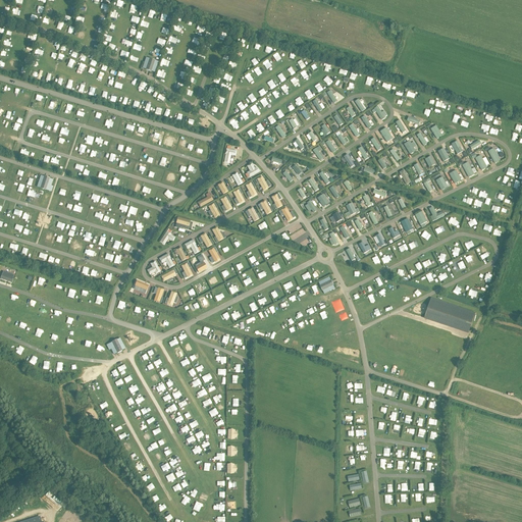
[(146,57),(143,68),(155,72),(158,62),(146,57)]
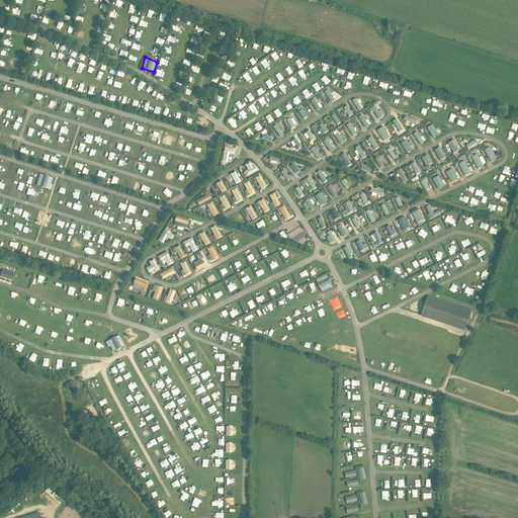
[(325,92),(332,103),(335,100),(328,90),(325,92)]
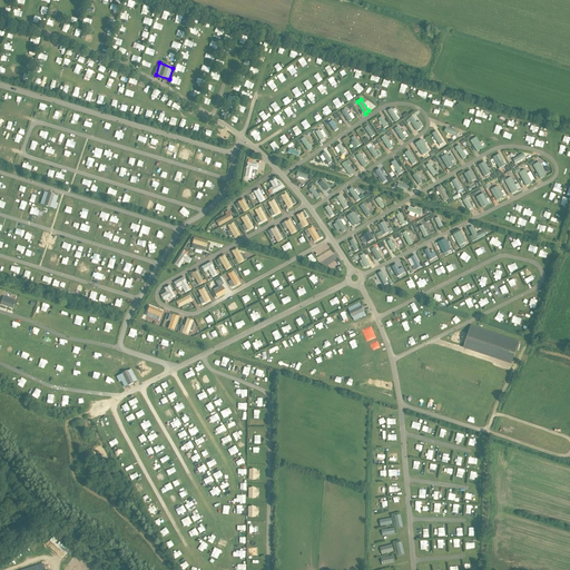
[(387,110),(395,123),(399,119),(392,108),(387,110)]
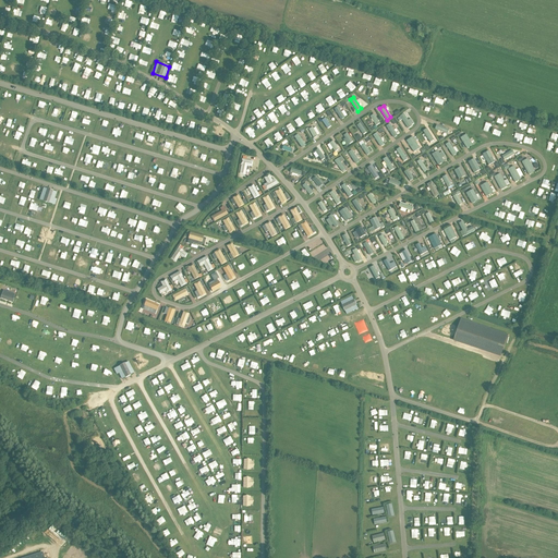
[(335,109),(341,120),(346,118),(339,107),(335,109)]
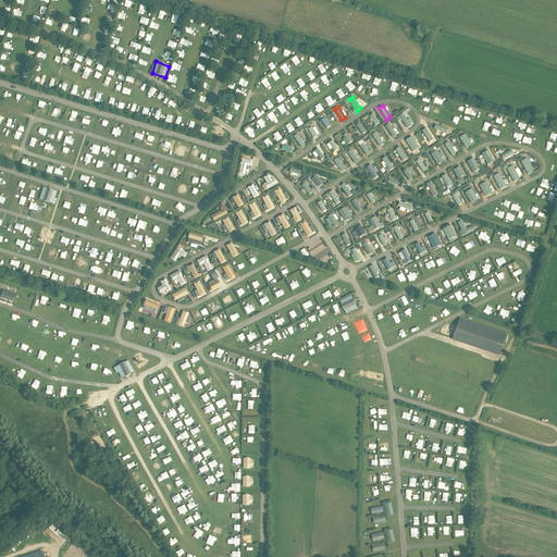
[(401,120),(407,128),(411,126),(411,125),(413,123),(410,119),(408,120),(404,113),(399,115),(399,116),(397,119),(398,121),(401,120)]
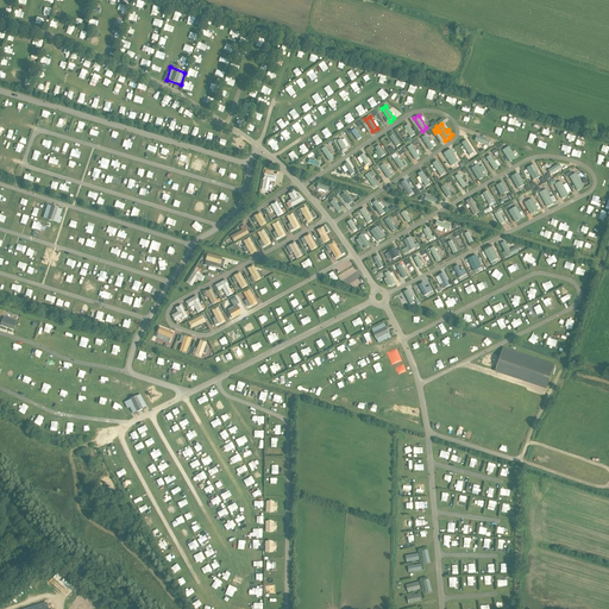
[(405,127),(410,137),(415,135),(408,125),(405,127)]
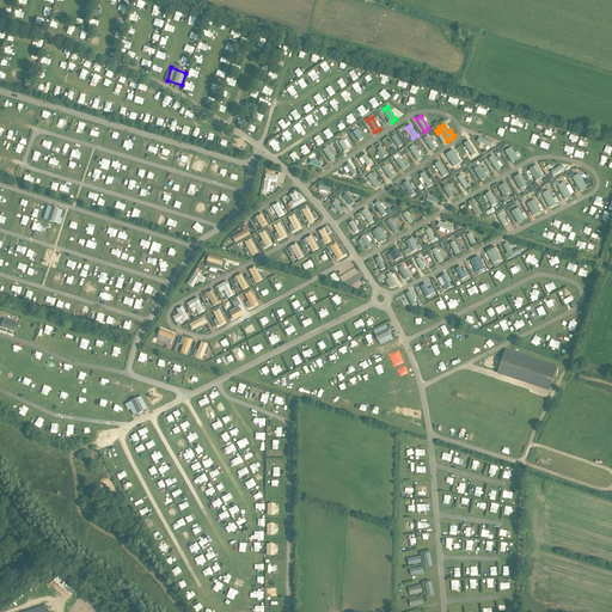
[(353,132),(360,141),(363,139),(357,129),(353,132)]
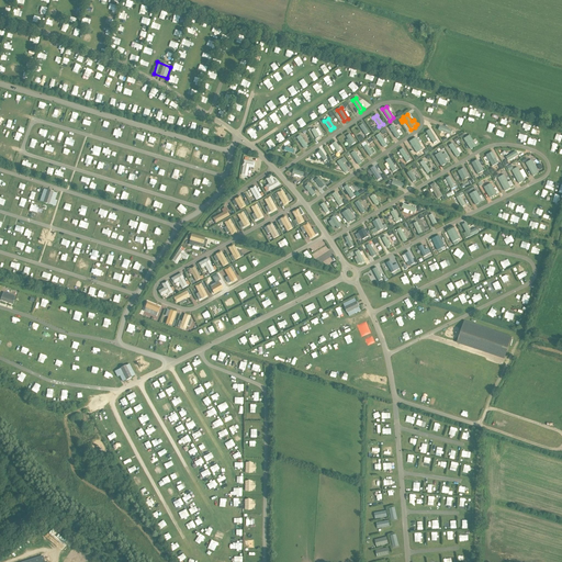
[(360,126),(366,135),(369,133),(363,124),(360,126)]
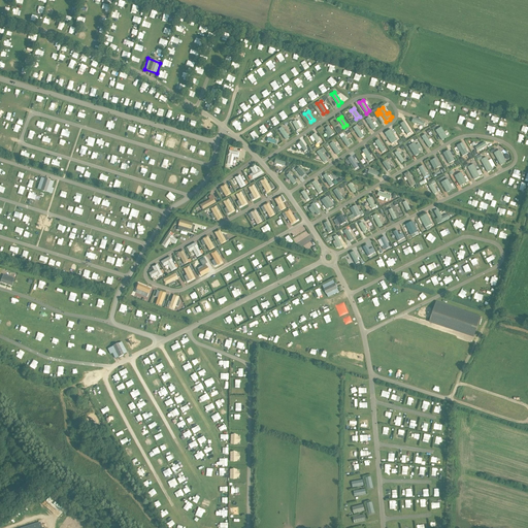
[(365,120),(372,130),(376,128),(369,117),(365,120)]
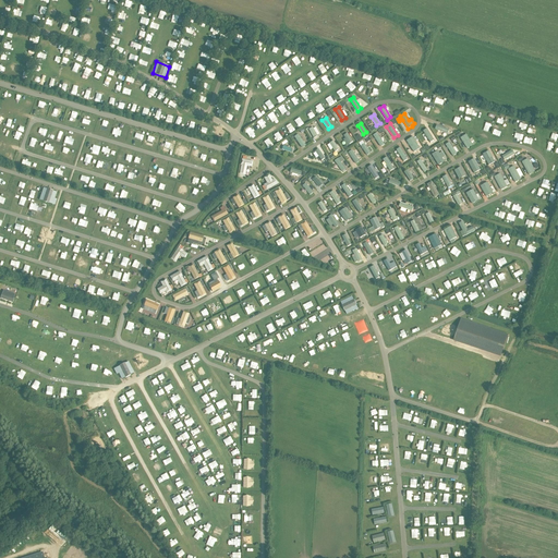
[(437,125),(435,129),(448,134),(449,130),(437,125)]
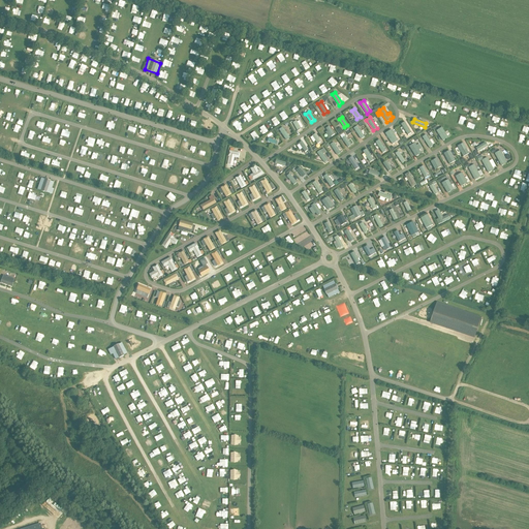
[(292,123),(298,131),(302,129),(297,121),(292,123)]
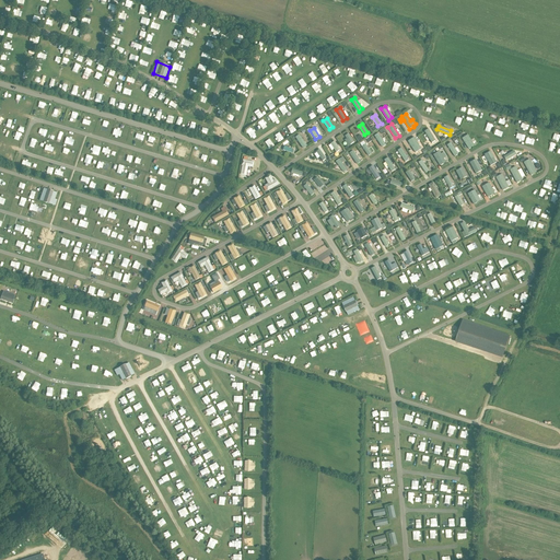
[(424,131),(432,143),(435,140),(429,129),(424,131)]
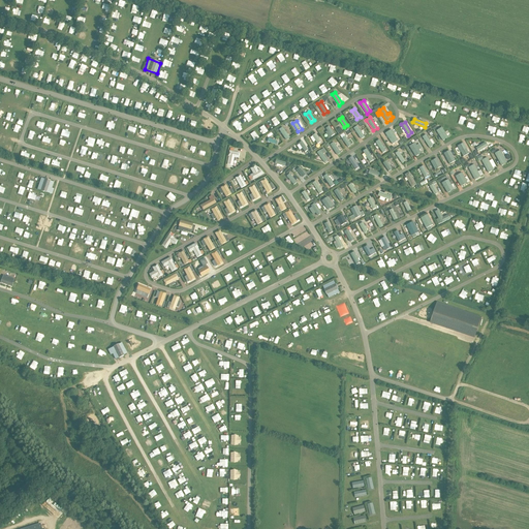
[(325,128),(332,136),(335,134),(330,126),(325,128)]
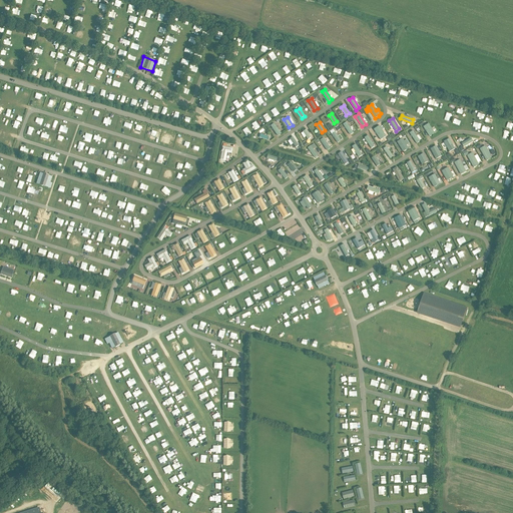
[(343,124),(350,135),(354,132),(347,122),(343,124)]
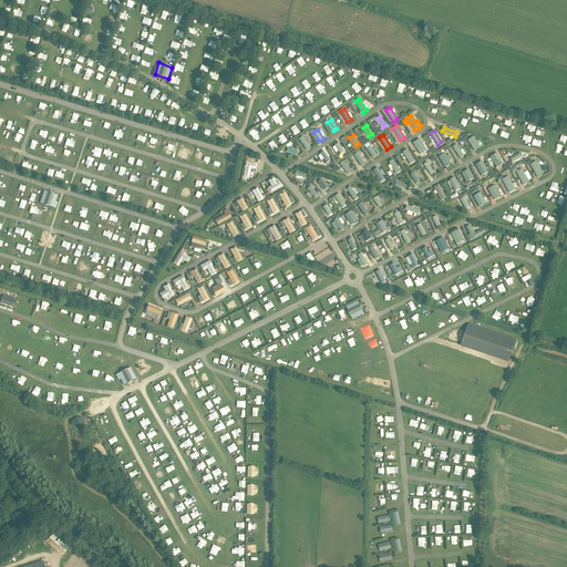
[(299,138),(307,151),(311,147),(302,136),(299,138)]
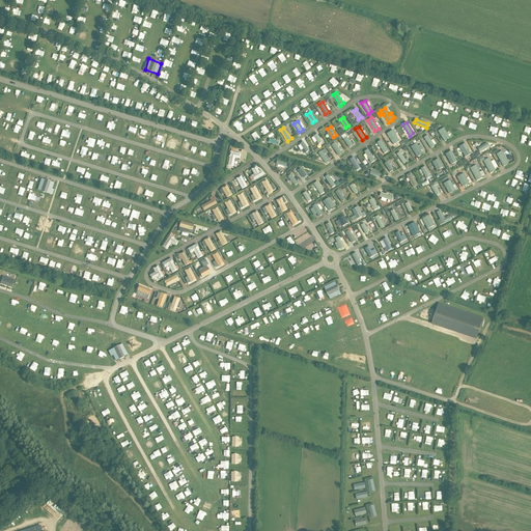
[(445,141),(450,138),(444,128),(438,132),(445,141)]
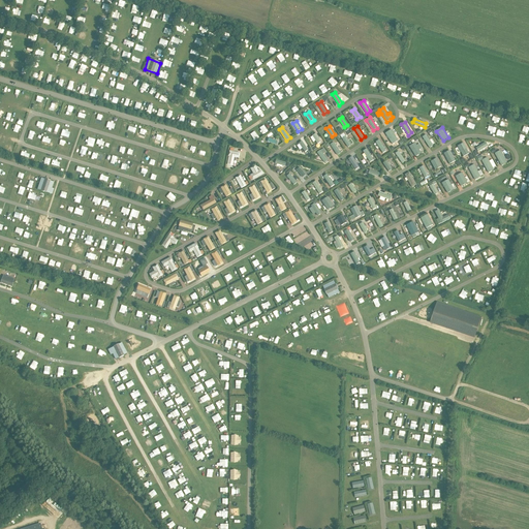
[(385,133),(393,145),(399,141),(392,129),(385,133)]
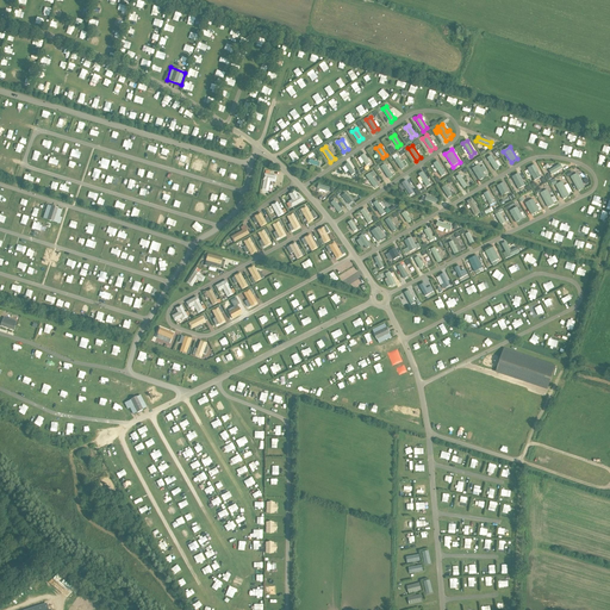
[(360,156),(367,166),(371,163),(365,154),(360,156)]
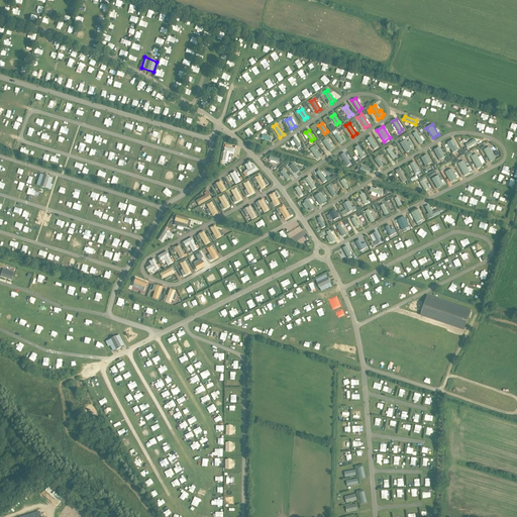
[(413,134),(420,144),(423,142),(416,131),(413,134)]
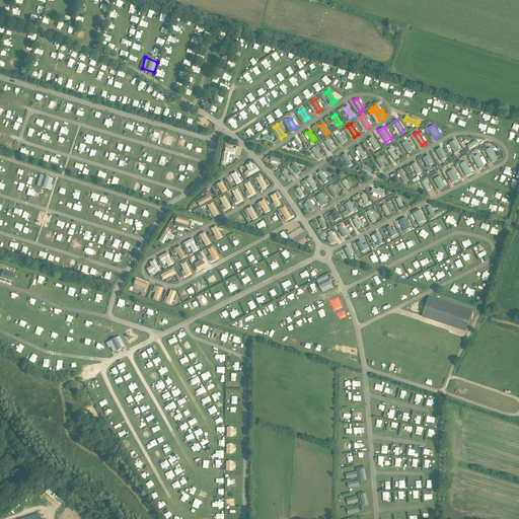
[(336,136),(342,144),(345,142),(340,134),(336,136)]
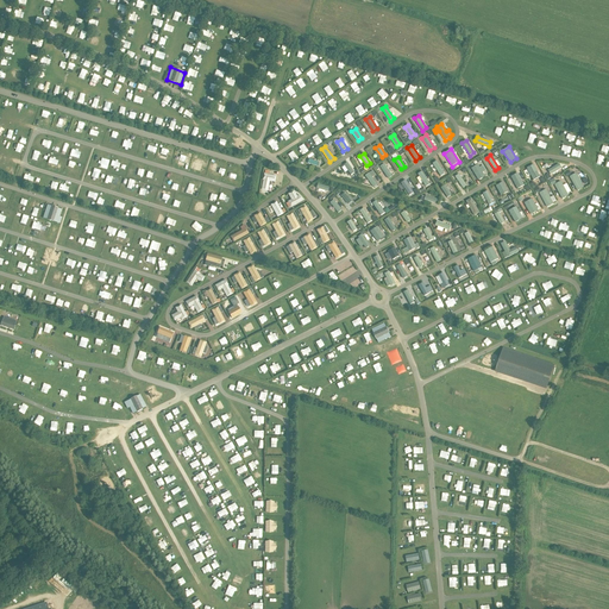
[(433,163),(440,176),(445,174),(437,161),(433,163)]
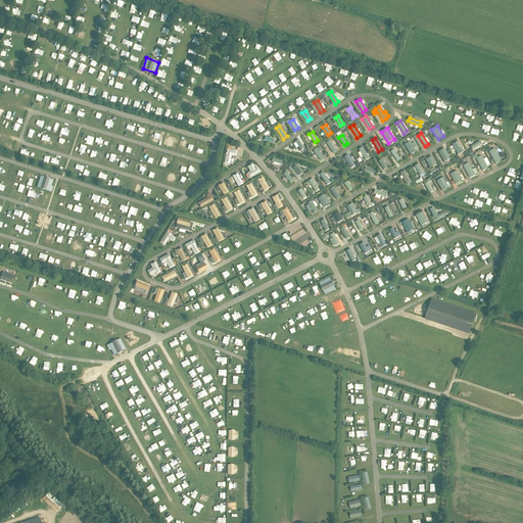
[(295,142),(301,150),(304,148),(298,140),(295,142)]
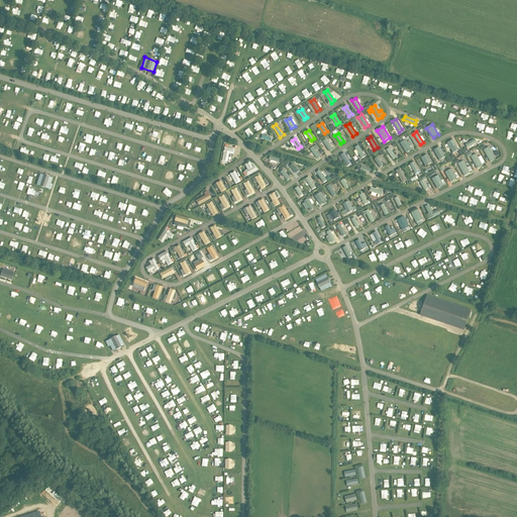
[(322,141),(329,151),(333,149),(326,138),(322,141)]
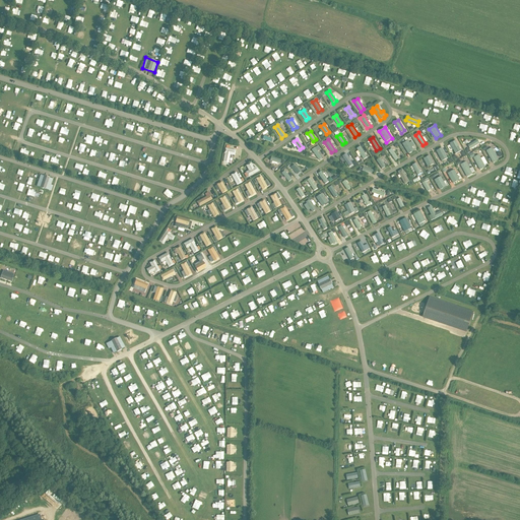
[(477,139),(468,145),(470,149),(479,143),(477,139)]
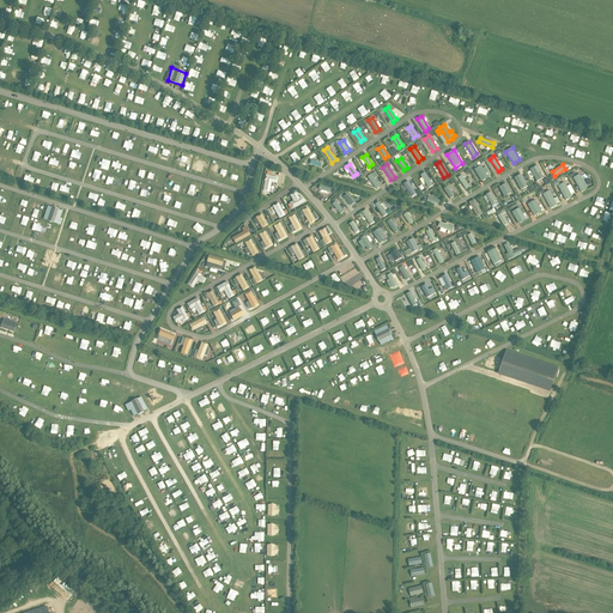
[(481,165),(474,169),(481,182),(489,177),(486,174),(490,171),(486,167),(483,169),(481,165)]
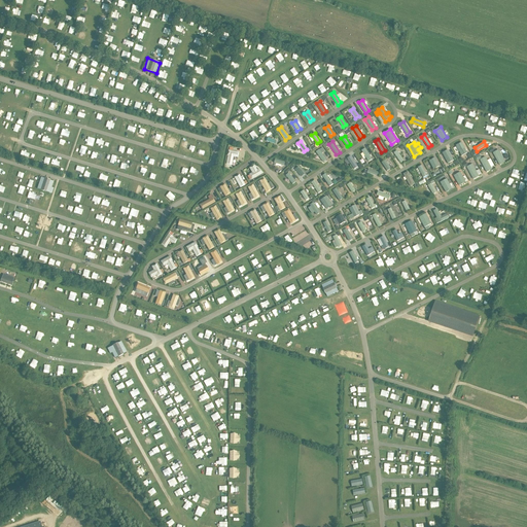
[(456,145),(462,156),(467,153),(462,142),(456,145)]
